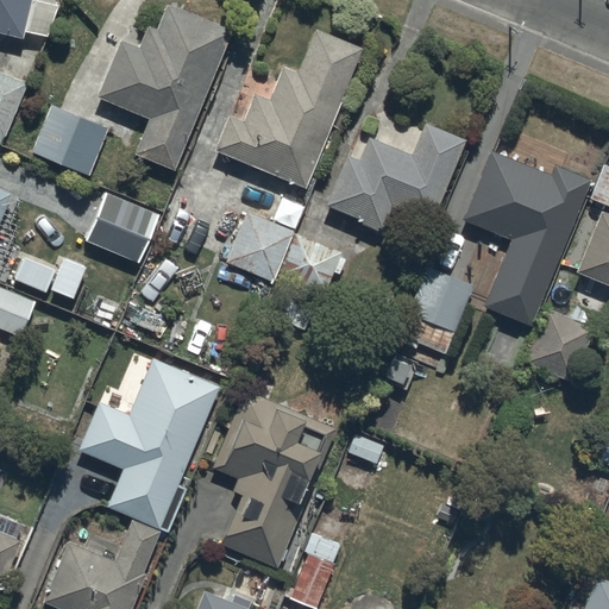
[(31,0),(0,0),(0,33),(23,39),(31,0)]
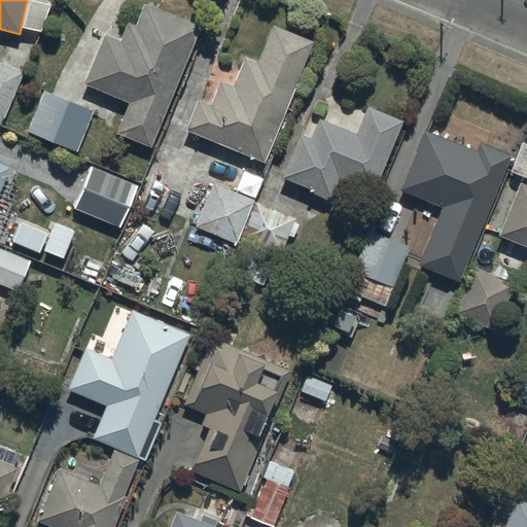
[(201,28),(144,4),(135,26),(127,23),(119,41),(104,35),(83,85),(129,104),(116,135),(150,148),(201,28)]
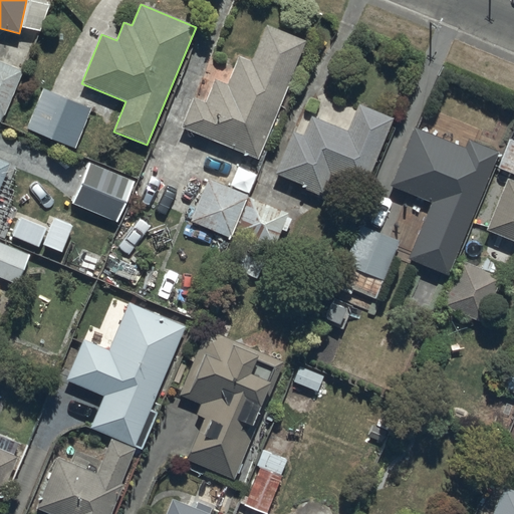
[(265,25),(251,61),(237,56),(226,84),(214,79),(204,103),(192,98),(180,129),(258,160),(306,42),(265,25)]
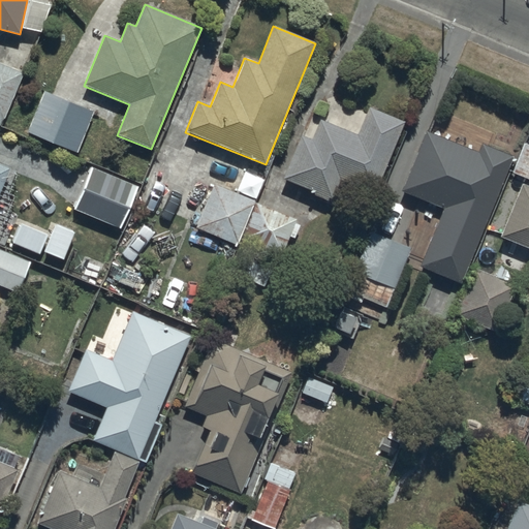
[(23,73),(0,64),(0,125),(1,126),(23,73)]
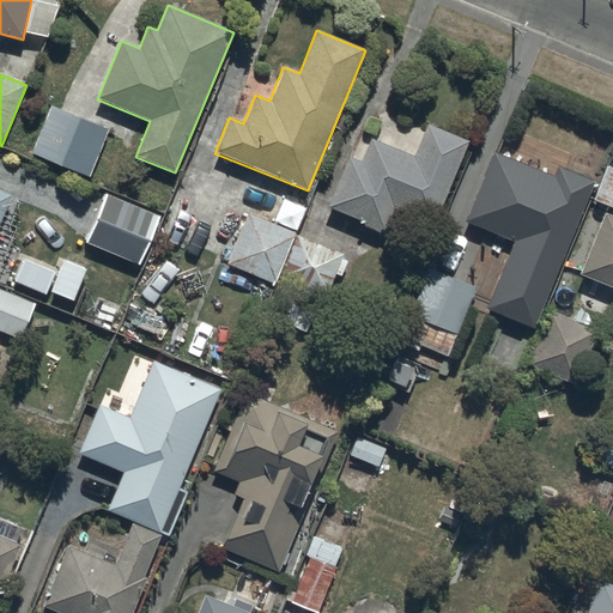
[(109,129),(52,105),(31,155),(90,177),(109,129)]
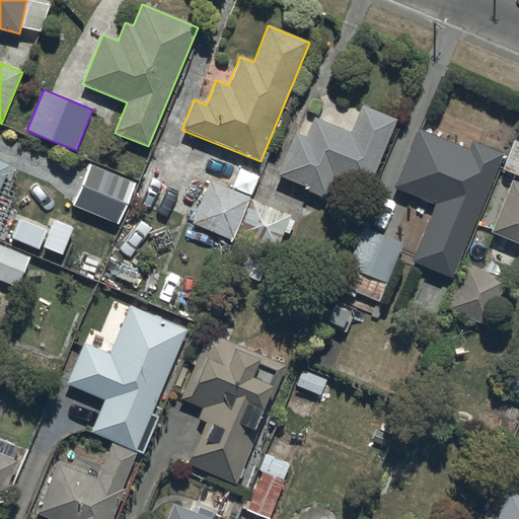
[(397,121),(361,105),(350,133),(313,118),(305,138),(295,134),(278,176),(326,197),(334,178),(367,192),(397,121)]
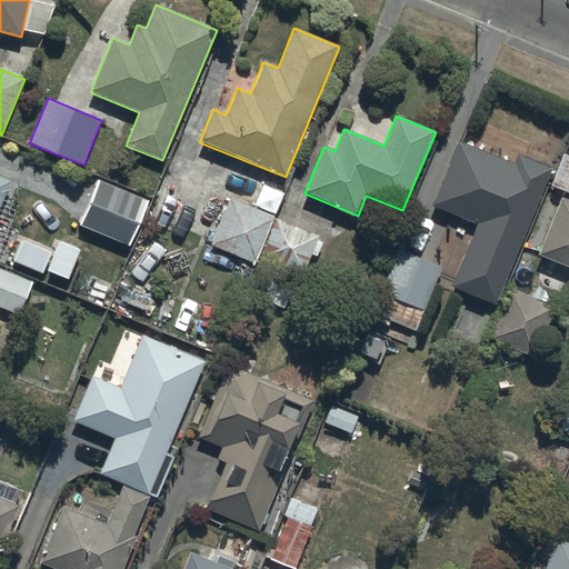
[(513,166),(458,142),(431,207),(477,226),(451,288),(496,307),(552,170),(518,156),(513,166)]
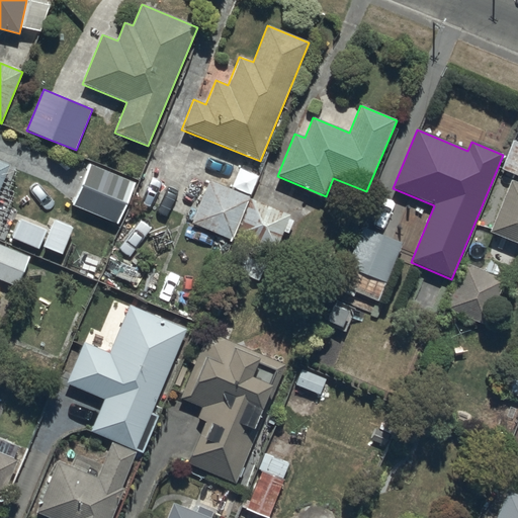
[(517,144),(515,143),(503,171),(517,176),(517,144)]
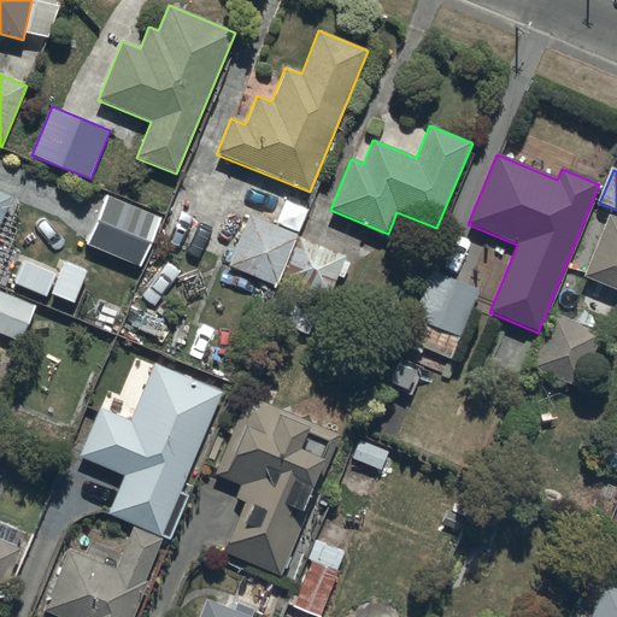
[(0,225),(12,197),(0,192),(0,225)]
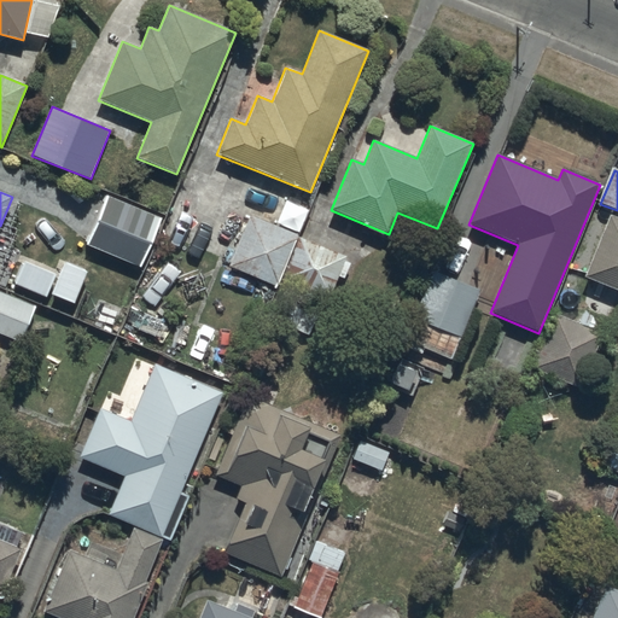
[(106,197),(86,245),(140,268),(161,219),(106,197)]
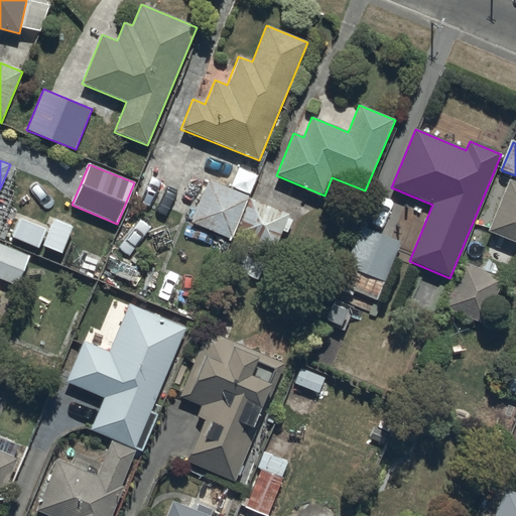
[(515,182),(508,179),(487,232),(515,243),(515,182)]
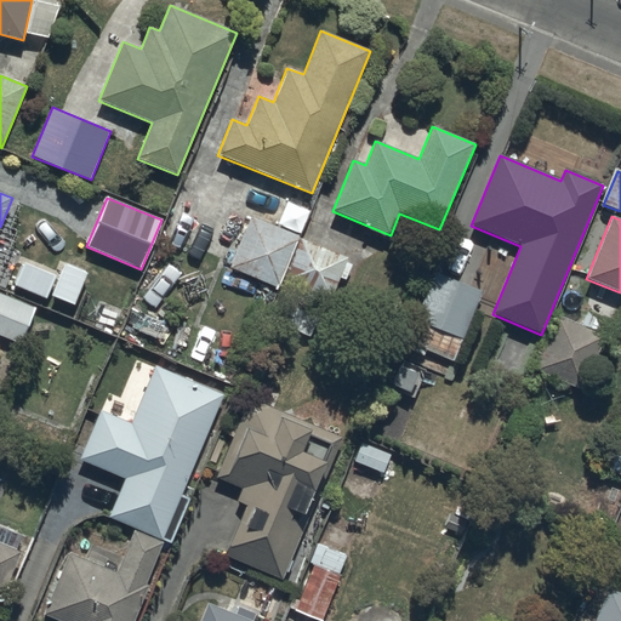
[(250,217),(229,268),(278,289),(298,238),(250,217)]
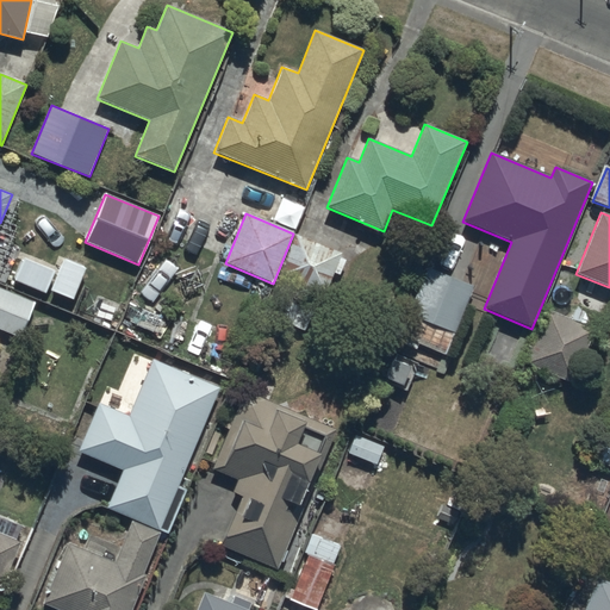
[(343,254),(296,235),(278,279),(325,298),(343,254)]
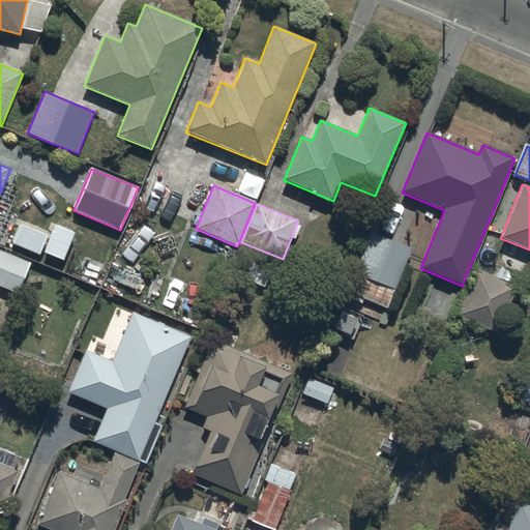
[(12,244),(39,256),(48,237),(20,226),(12,244)]
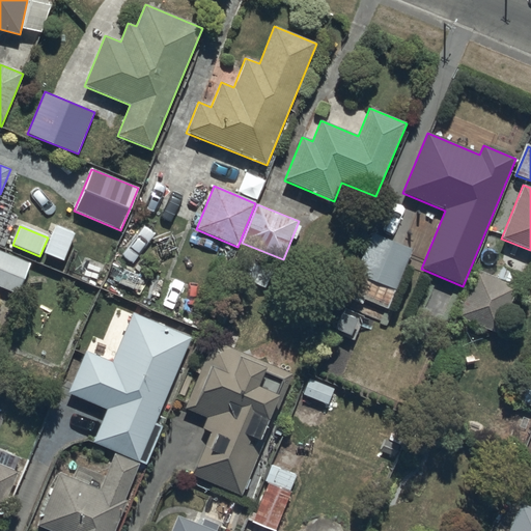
[(44,254),(64,261),(75,233),(55,226),(44,254)]
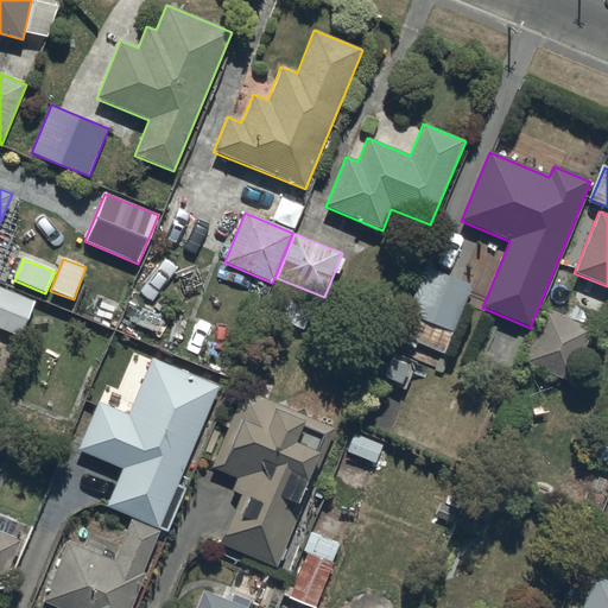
[(473,286),(426,267),(407,314),(454,333),(473,286)]
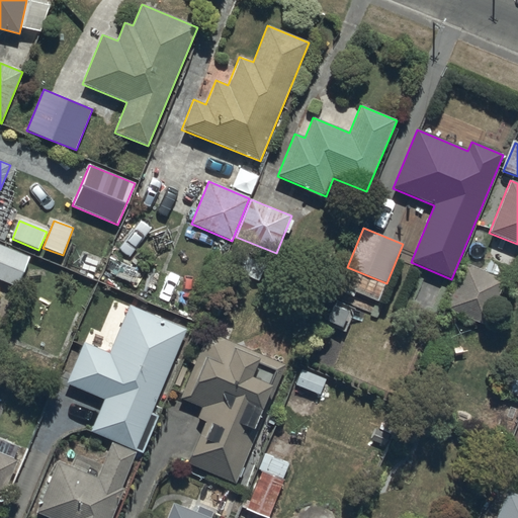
[(29,258),(0,245),(0,279),(17,286),(29,258)]
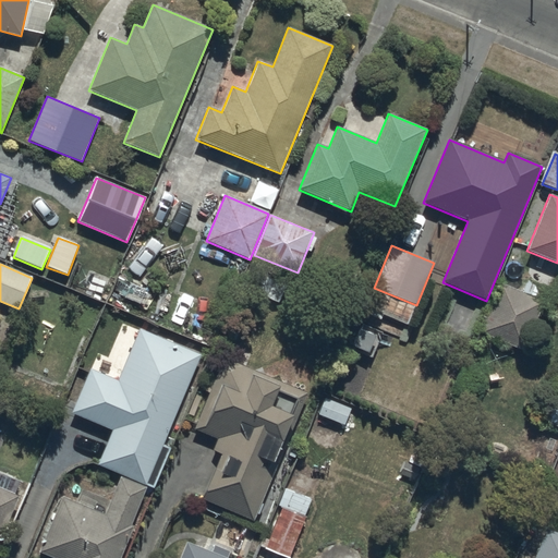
[(501,284),(480,334),(523,352),(544,302),(501,284)]
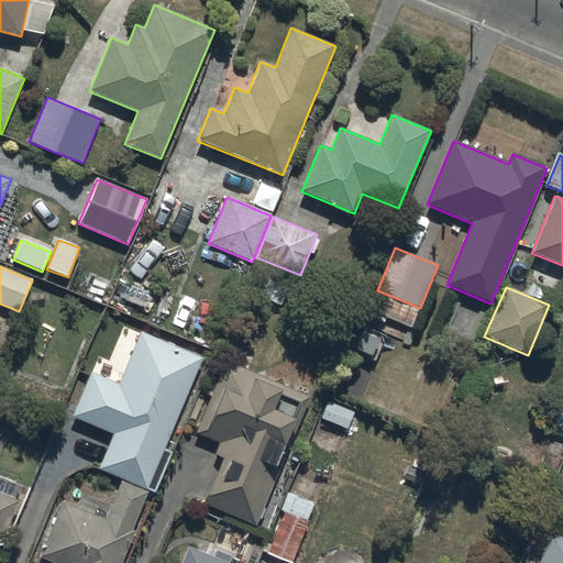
[(113,434),(98,470),(155,494),(173,453),(165,450),(203,359),(141,332),(119,385),(91,373),(90,377),(73,418),(113,434)]
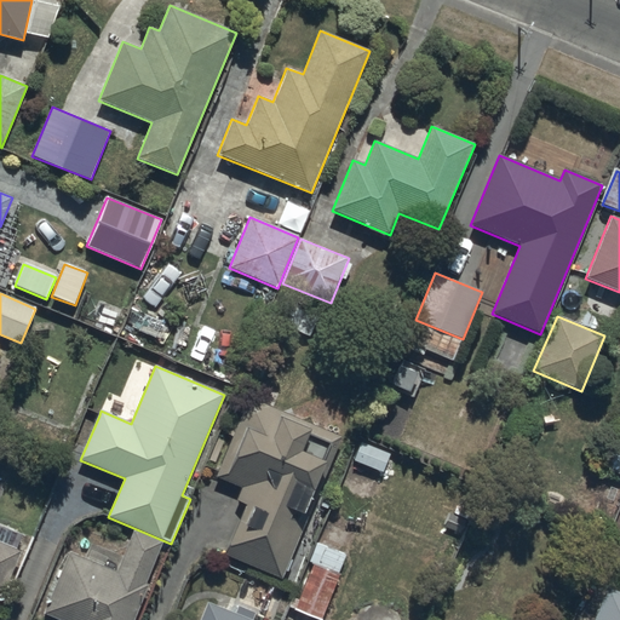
[(343,436),(248,397),(216,477),(241,489),(236,501),(246,505),(224,556),(282,580),(343,436)]
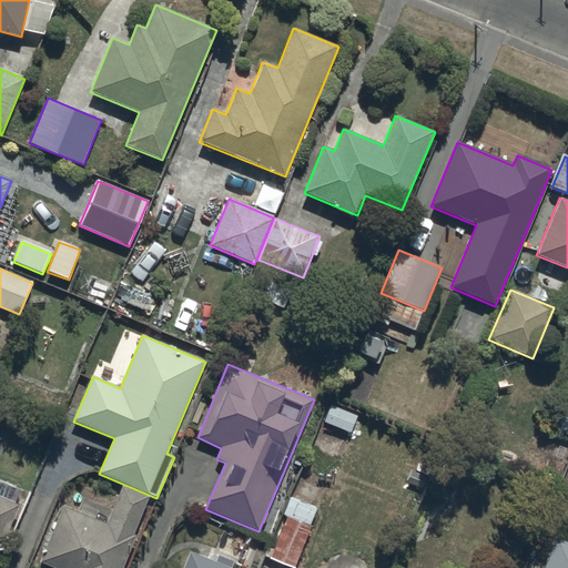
[(324,423),(351,434),(357,417),(332,406),(324,423)]
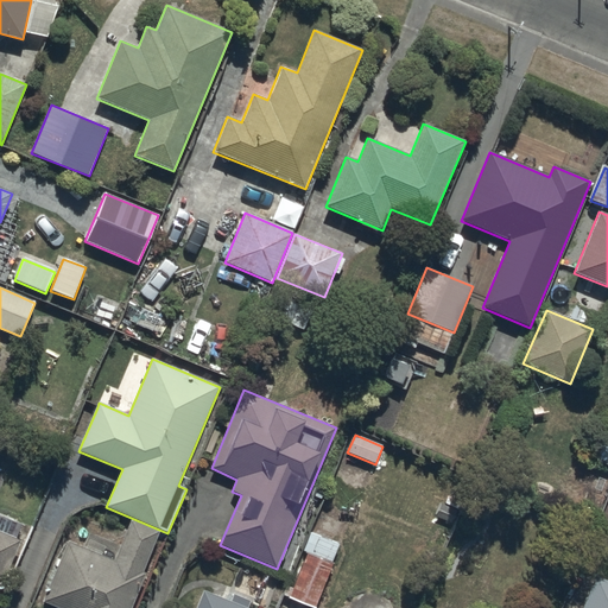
[(68,539),(42,602),(55,607),(132,607),(146,574),(144,572),(160,532),(130,520),(114,558),(68,539)]
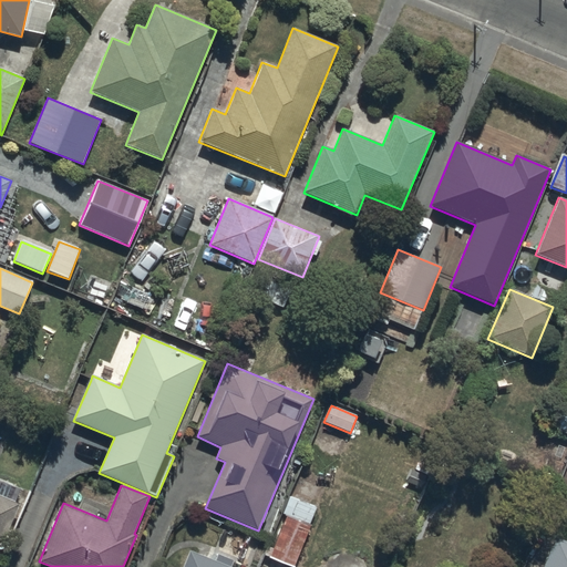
[(0,552),(20,505),(0,496),(0,552)]
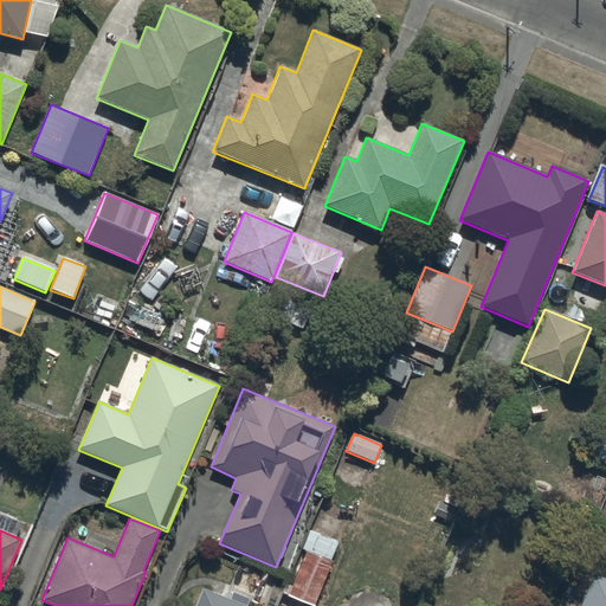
[(303,550),(331,561),(339,543),(310,533),(303,550)]
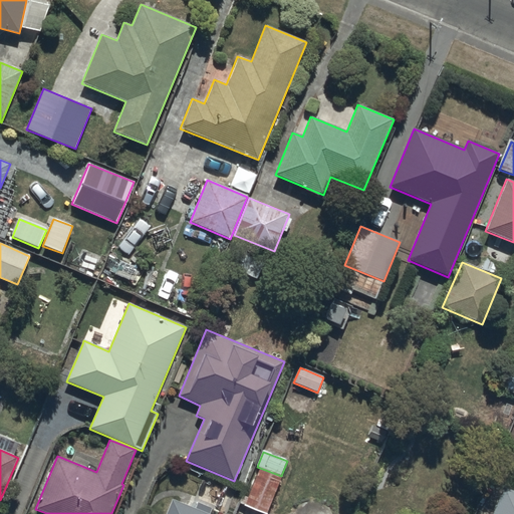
[(267,513),(282,478),(259,469),(243,506),(263,513),(267,513)]
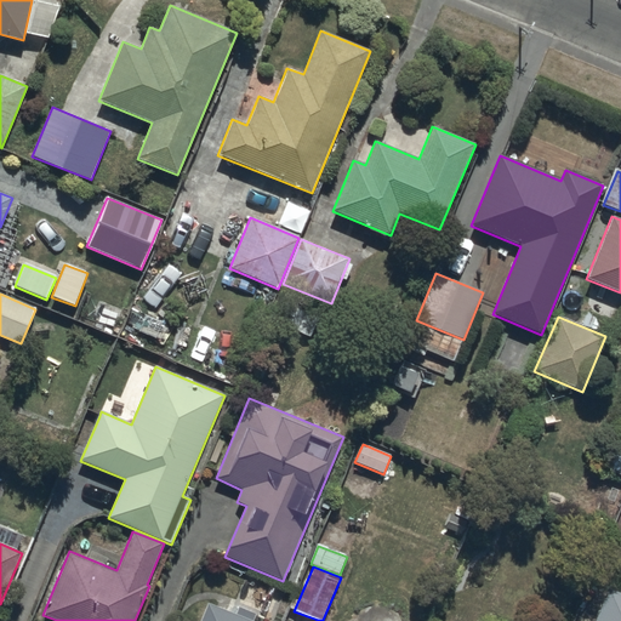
[(620,620),(620,594),(609,590),(596,620),(620,620)]
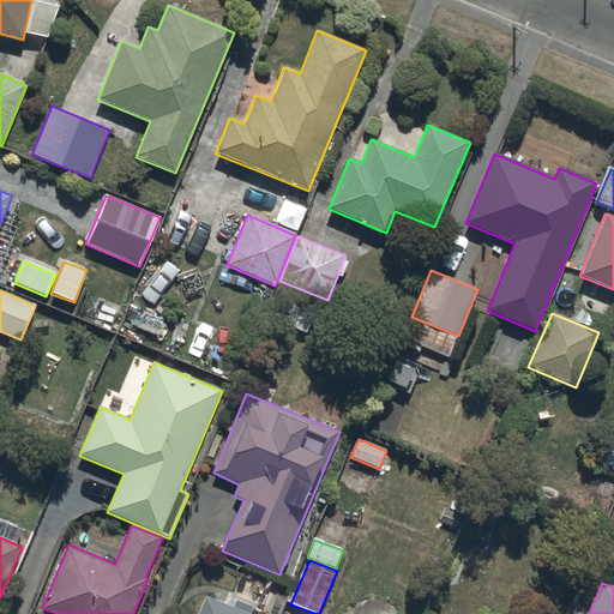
[(246,613),(205,597),(197,613),(246,613)]
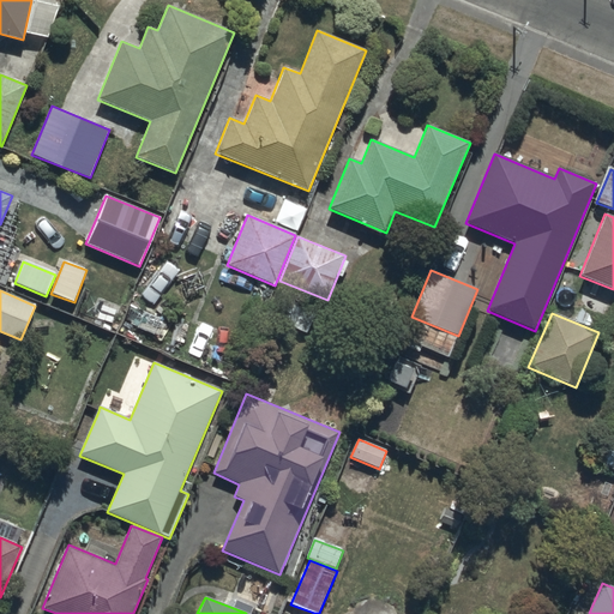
All buildings are outlined.
